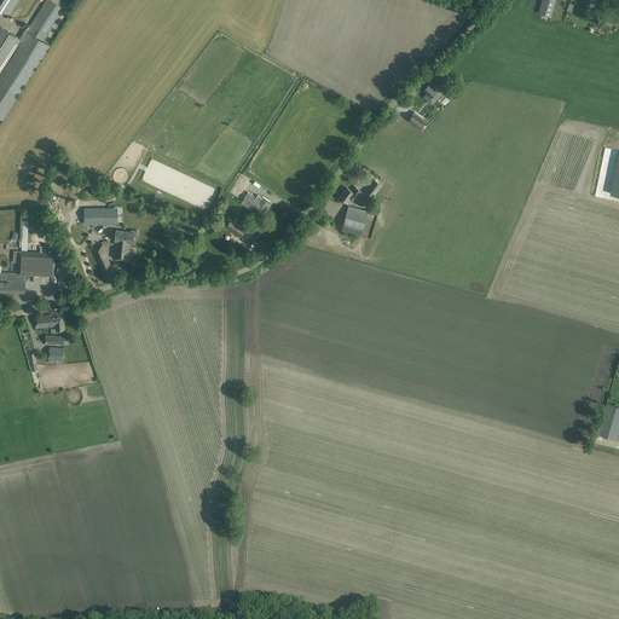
[(0,117),(3,120),(18,96),(50,46),(44,41),(64,9),(50,0),(46,0),(28,30),(25,29),(19,39),(0,25),(0,117)]
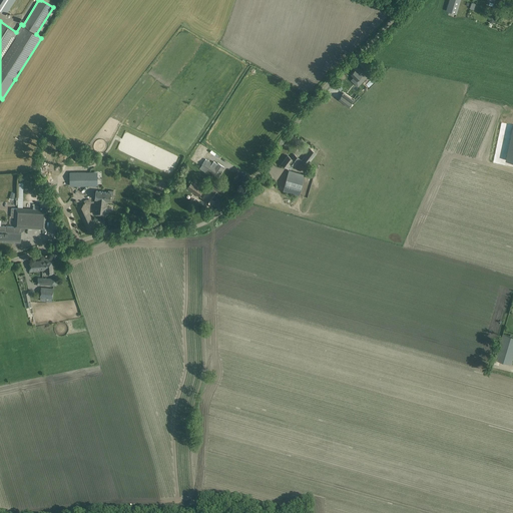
[(0,0),(0,10),(5,14),(14,0),(0,0)]
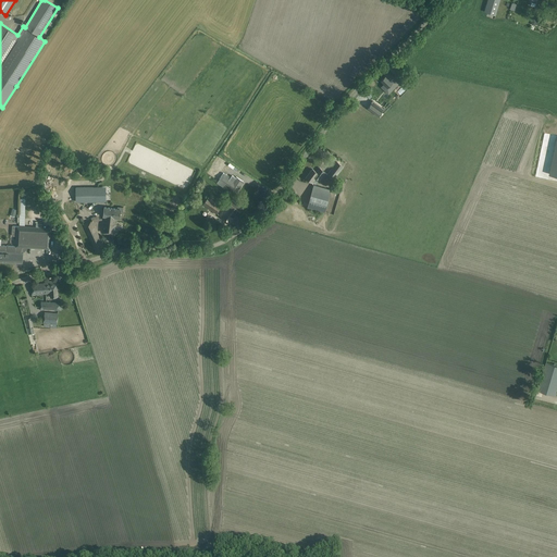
[(487,0),(484,12),(495,15),(499,0),(487,0)]
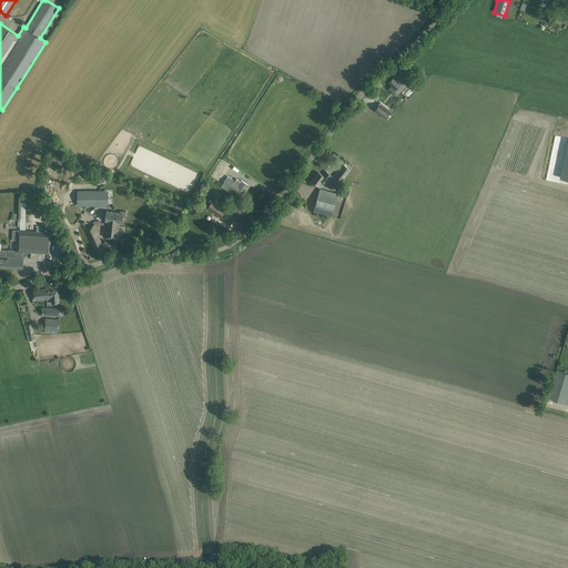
[(399,93),(407,84),(402,80),(402,81),(401,79),(395,73),(392,77),(393,78),(388,82),(392,85),(399,93)]
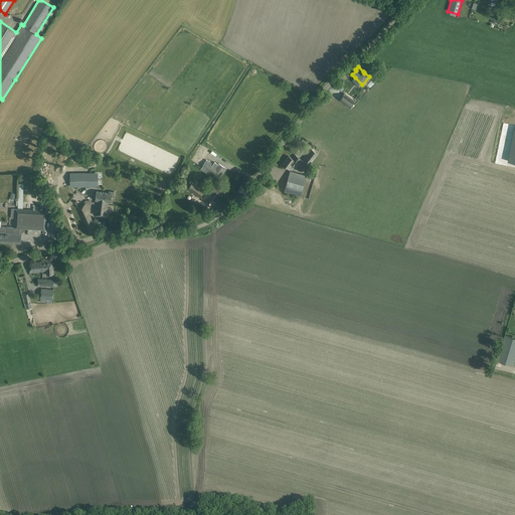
[(355,101),(344,94),(339,100),(350,108),(355,101)]
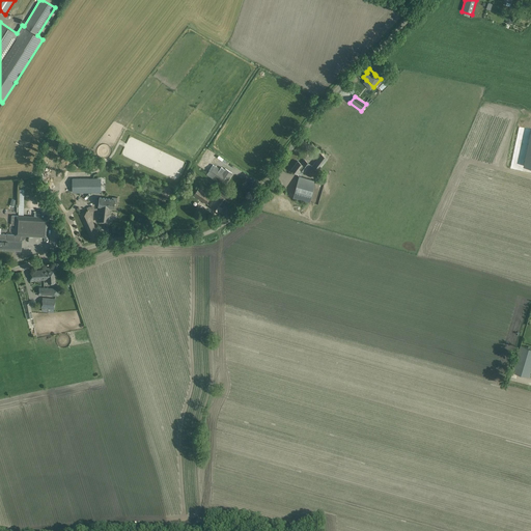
[(530,131),(530,117),(522,115),(519,129),(530,131)]
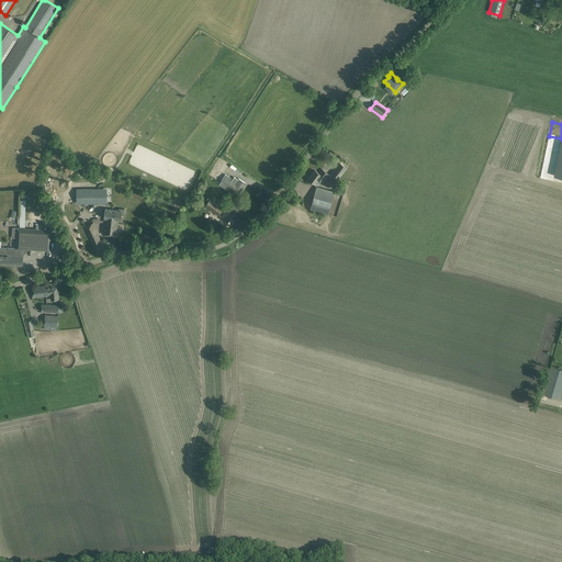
[(541,210),(561,146),(546,142),(527,205),(541,210)]
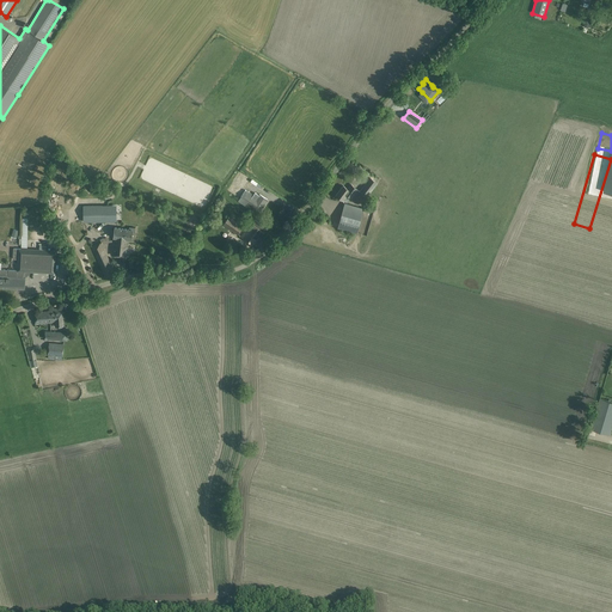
[(359,193),(366,197),(377,183),(369,177),(359,193)]
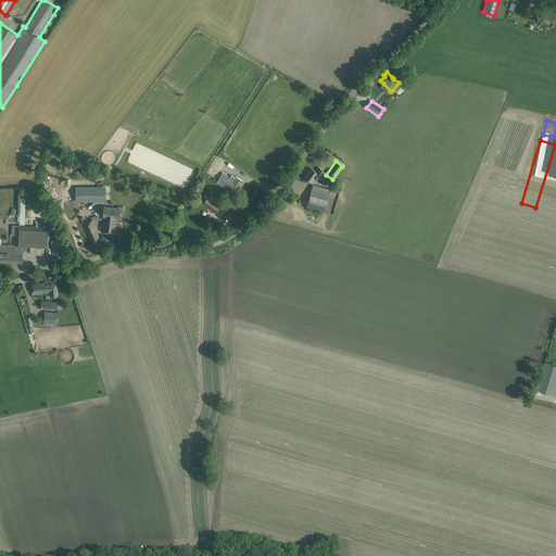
[(315,177),(318,179),(321,176),(325,172),(319,167),(316,172),(312,168),(305,177),(311,182),(315,177)]
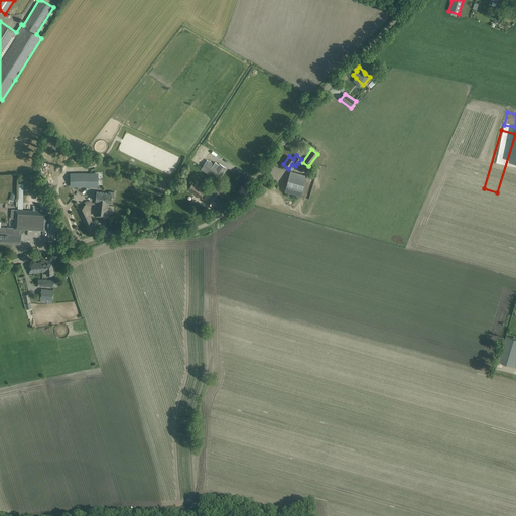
[(204,158),(200,164),(203,166),(213,173),(219,178),(226,168),(219,164),(218,166),(204,158)]
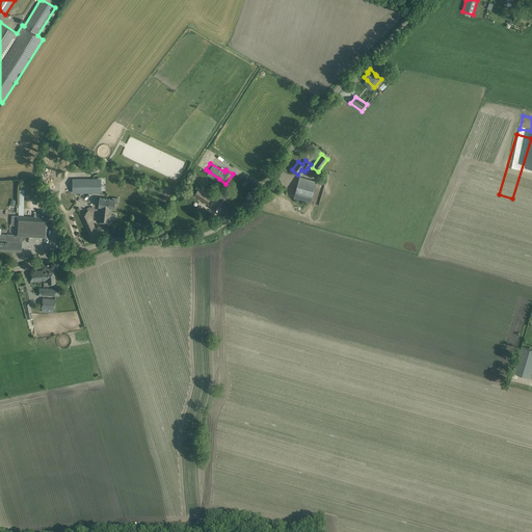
[(316,182),(300,177),(297,186),(313,190),(316,182)]
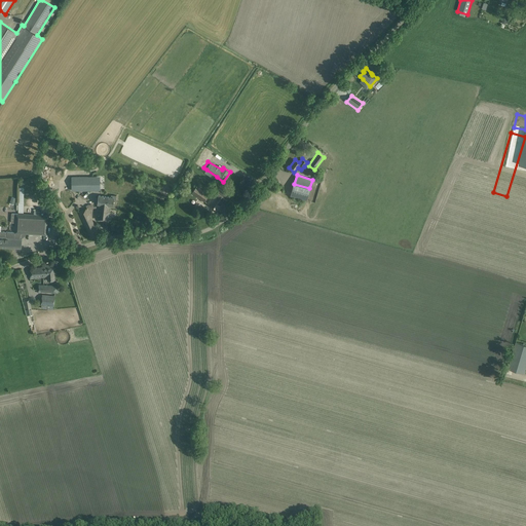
[(91,177),(71,177),(72,190),(100,190),(100,181),(91,181),(91,177)]
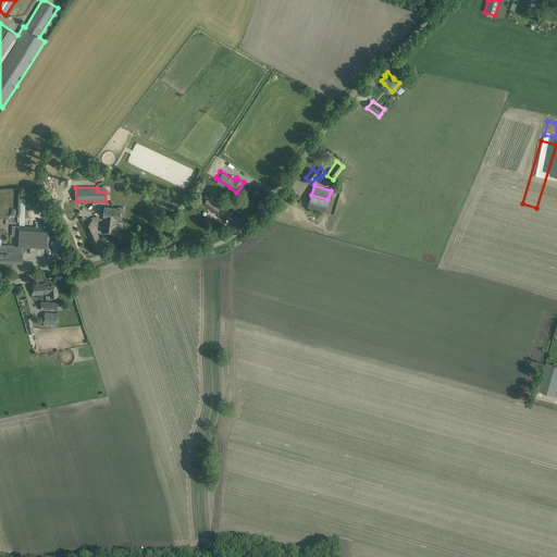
[(209,197),(203,205),(217,213),(222,206),(209,197)]
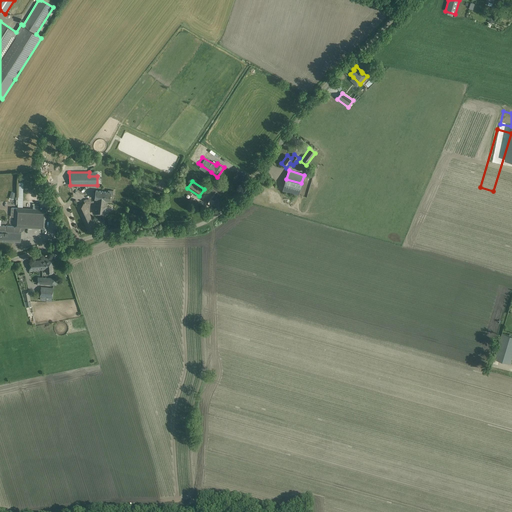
[(220,198),(224,192),(212,184),(201,199),(211,206),(218,197),(220,198)]
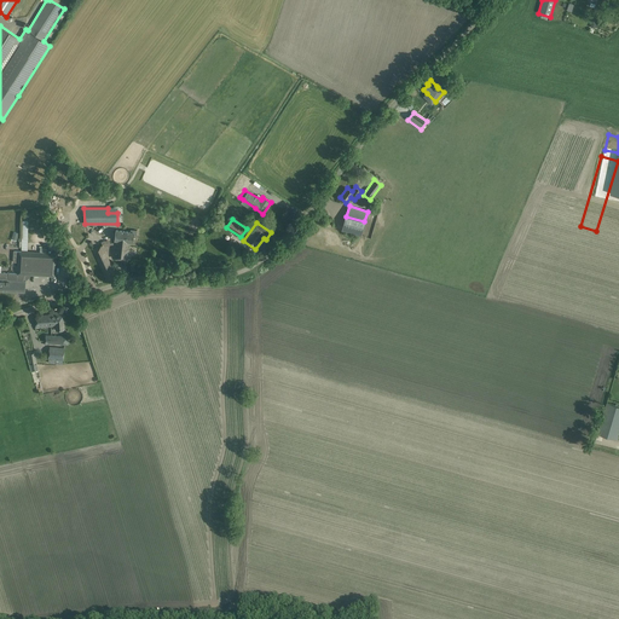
[(115,246),(113,258),(128,260),(129,242),(133,243),(133,237),(137,237),(137,231),(131,230),(131,232),(116,230),(115,243),(115,246)]
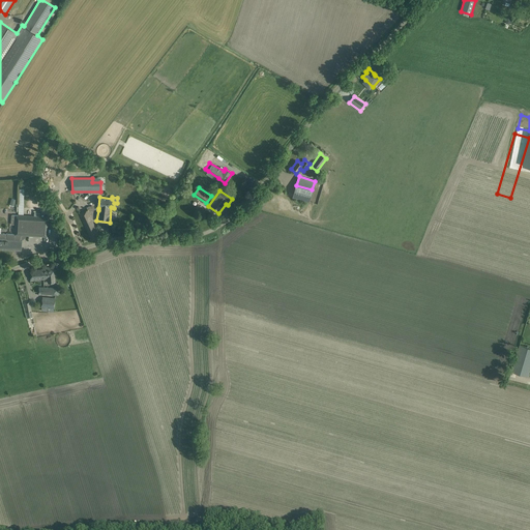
[(92,240),(99,237),(90,215),(91,215),(89,211),(90,211),(88,206),(87,207),(88,210),(87,210),(86,208),(78,211),(92,240)]
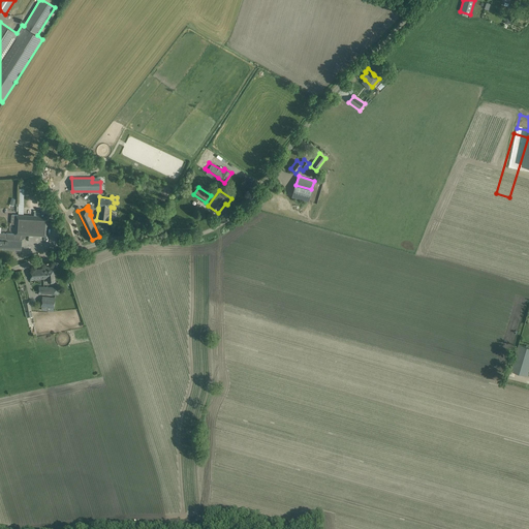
[(12,224),(22,224),(23,215),(14,215),(12,218),(12,224)]
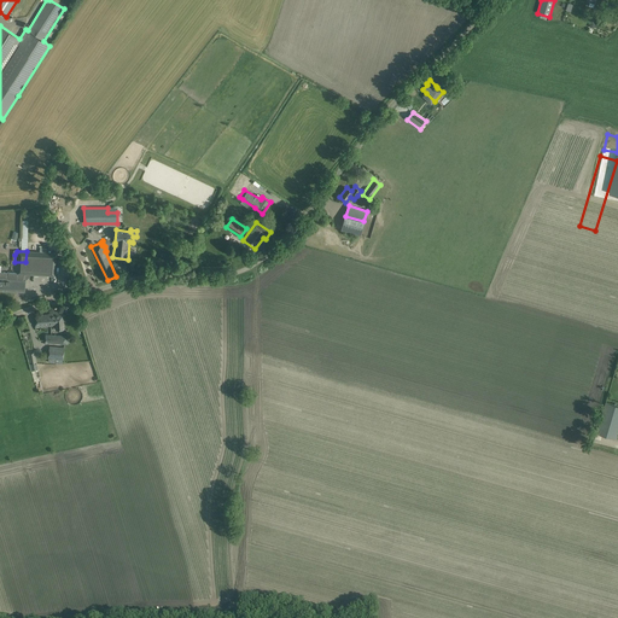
[(56,277),(56,270),(57,254),(27,251),(25,262),(31,263),(30,274),(56,277)]
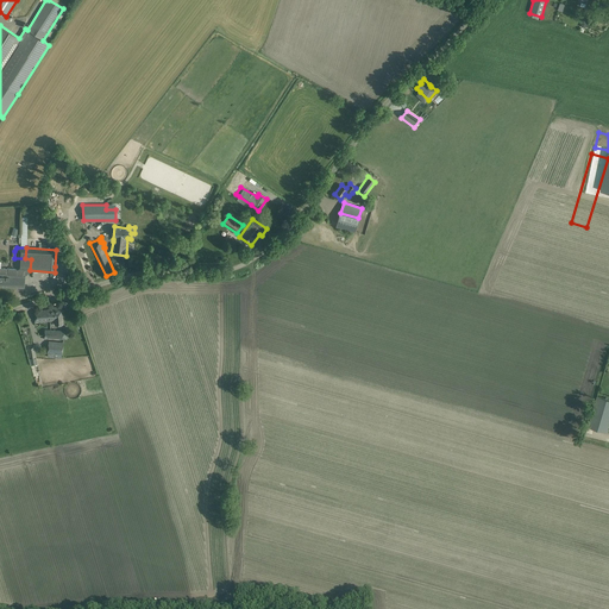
[(0,287),(24,288),(25,275),(24,275),(24,271),(25,270),(25,269),(20,269),(0,268),(0,287)]
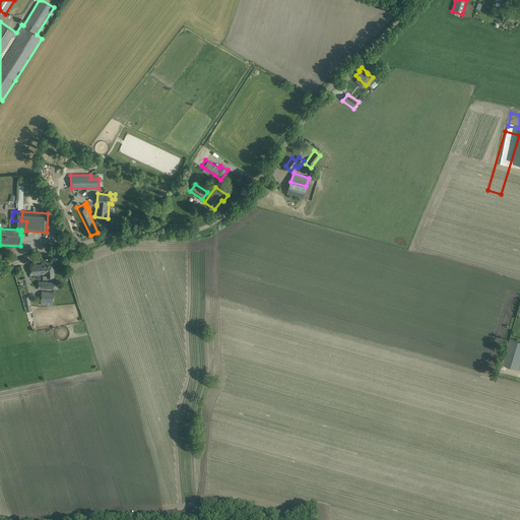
[(29,265),(30,270),(29,274),(48,273),(48,277),(54,277),(52,262),(42,263),(42,264),(29,265)]
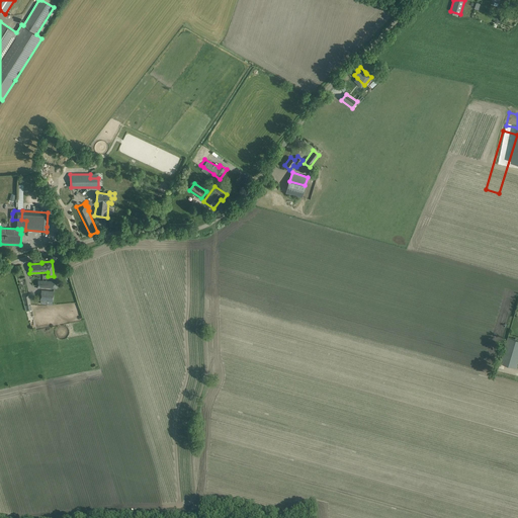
[(40,300),(49,301),(53,301),(54,291),(40,290),(40,297),(38,297),(38,300),(40,300)]
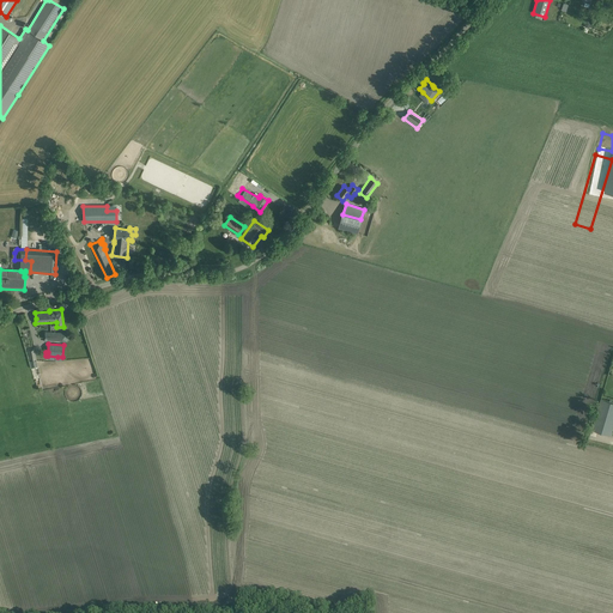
[(612,402),(601,400),(592,430),(612,436),(612,430),(612,402)]
